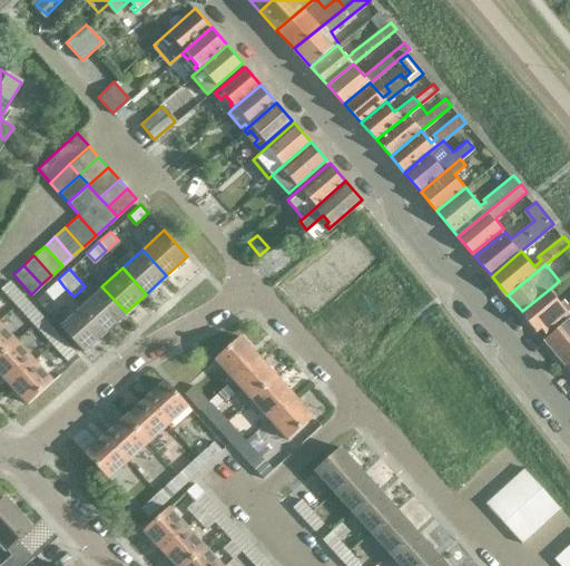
[(0,286),(16,304),(25,296),(8,279),(0,285),(0,286)]
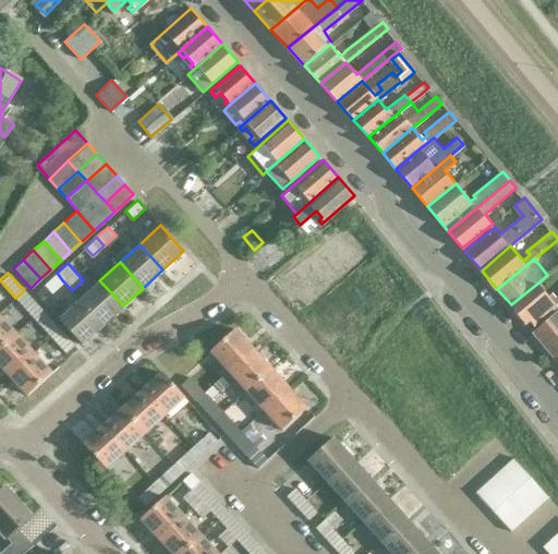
[(63,281),(57,273),(45,284),(52,291),(63,281)]
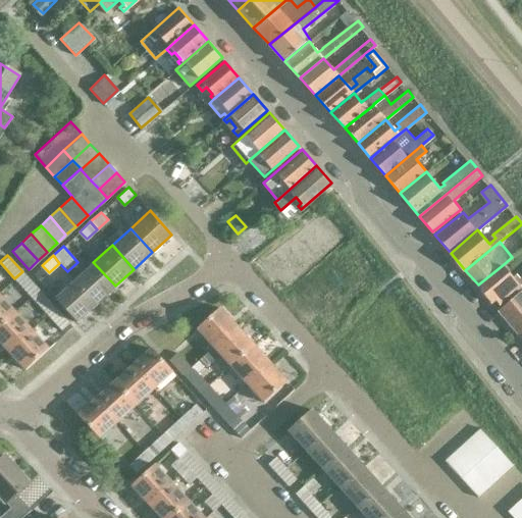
[(115,286),(93,262),(74,279),(96,303),(115,286)]
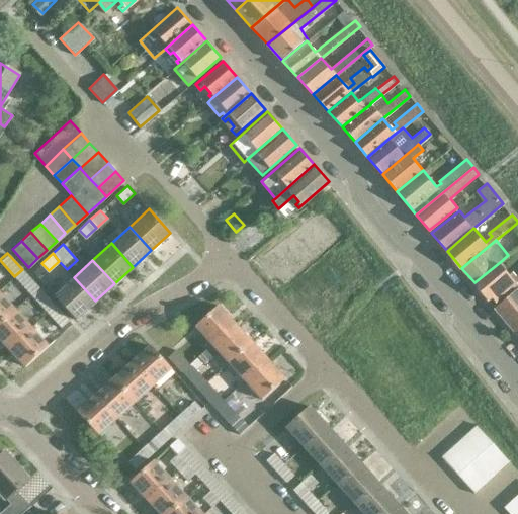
[(517,286),(517,274),(514,270),(509,274),(500,262),(475,282),(488,298),(492,294),(499,303),(517,288),(517,286)]
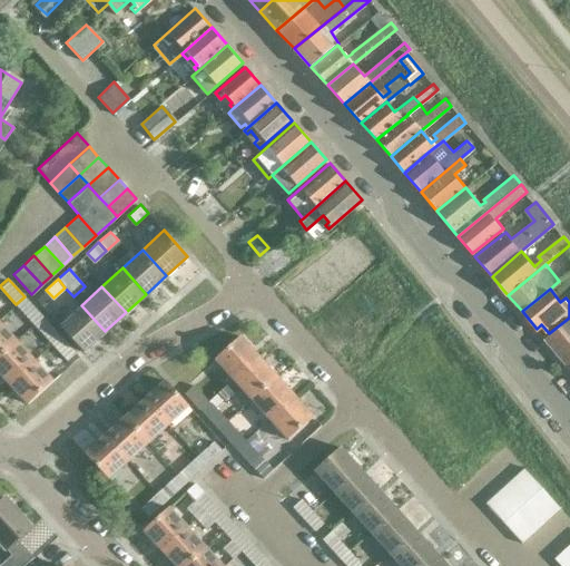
[(25,296),(16,304),(29,319),(38,311),(25,296)]
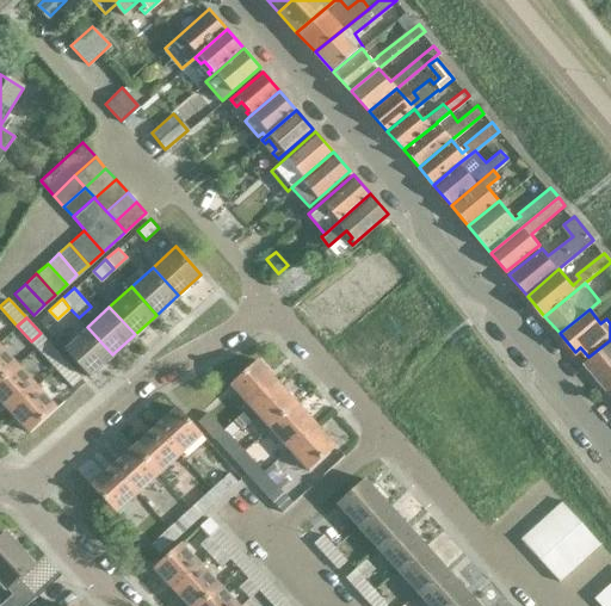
[(112,354),(87,327),(65,347),(90,375),(112,354)]
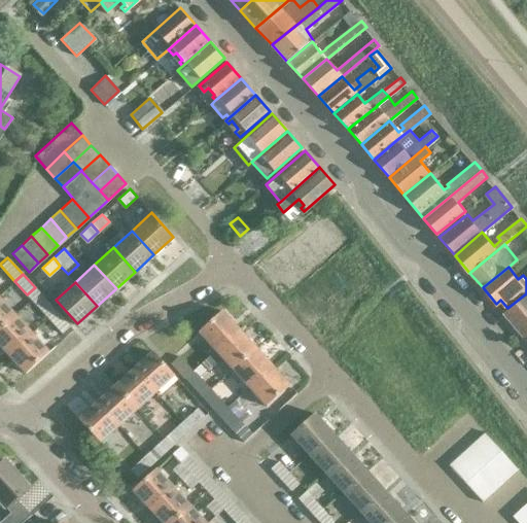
[(526,339),(526,338),(526,293),(507,308),(503,312),(526,339)]
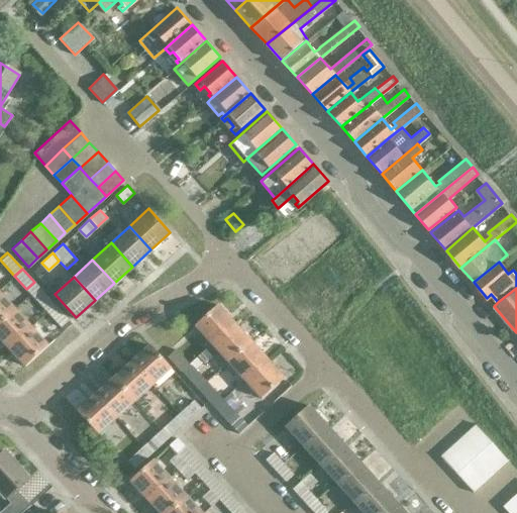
[(46,311),(55,304),(41,290),(34,297),(46,311)]
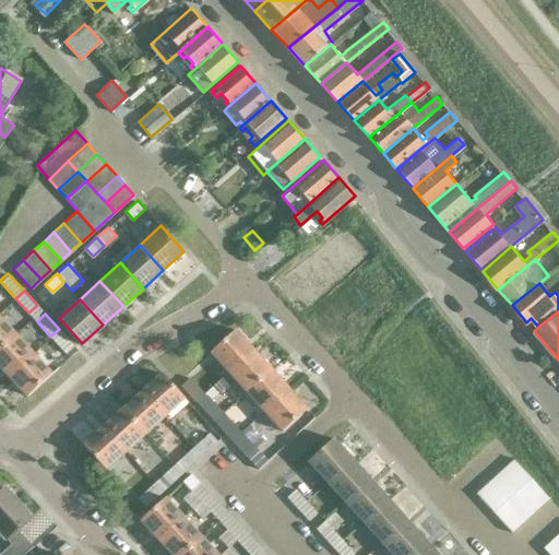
[(0,347),(15,333),(0,316),(0,347)]
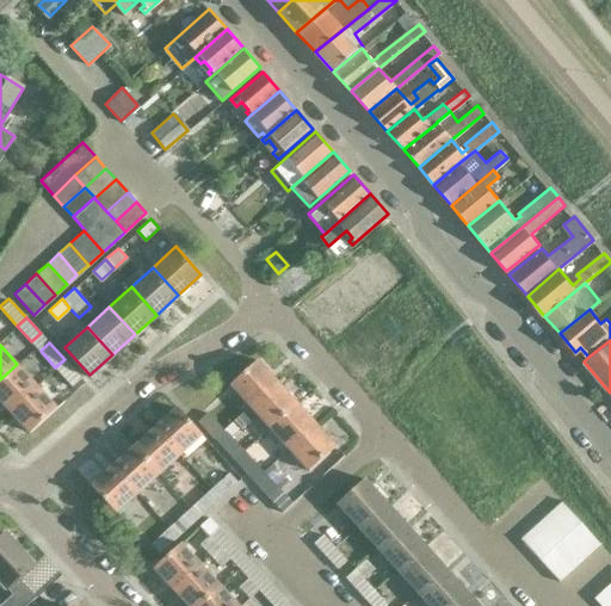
[(250,404),(277,379),(257,358),(230,383),(250,404)]
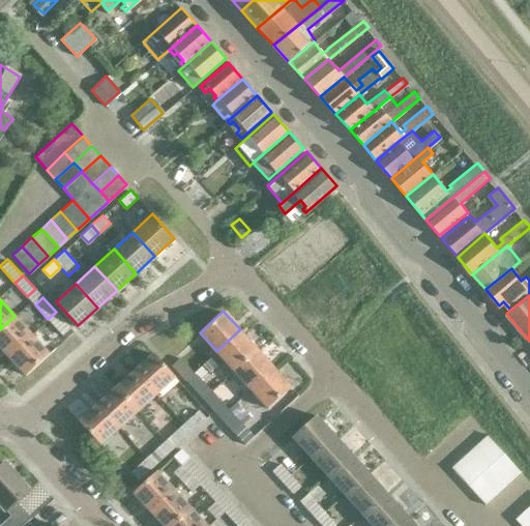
[(56,312),(48,319),(62,334),(69,326),(56,312)]
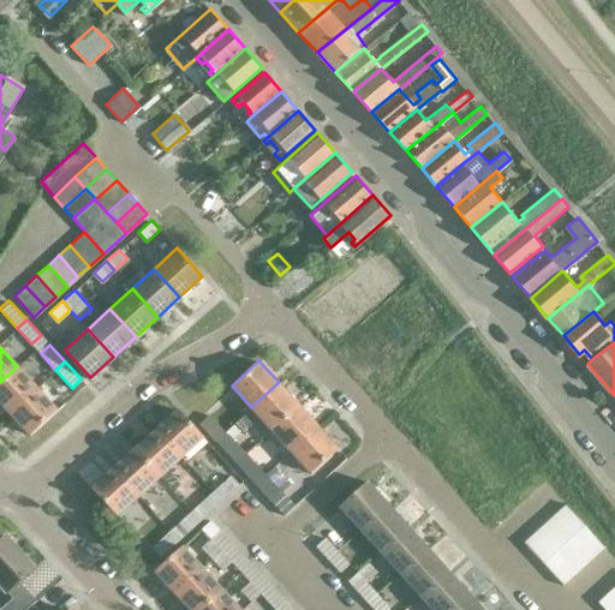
[(36,387),(17,366),(0,382),(0,401),(10,412),(36,387)]
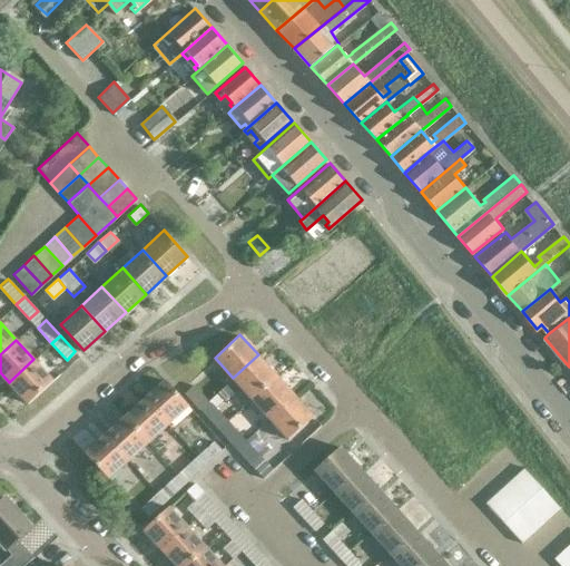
[(258,354),(233,378),(217,392),(225,400),(241,386),(251,398),(276,374),(258,354)]
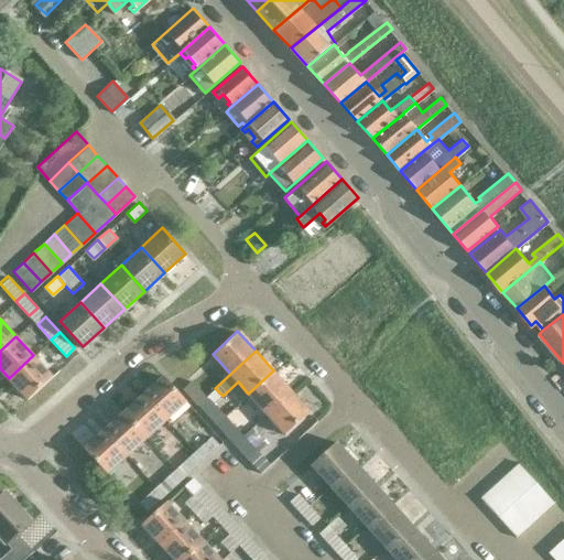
[(33,355),(9,378),(28,398),(52,376),(33,355)]
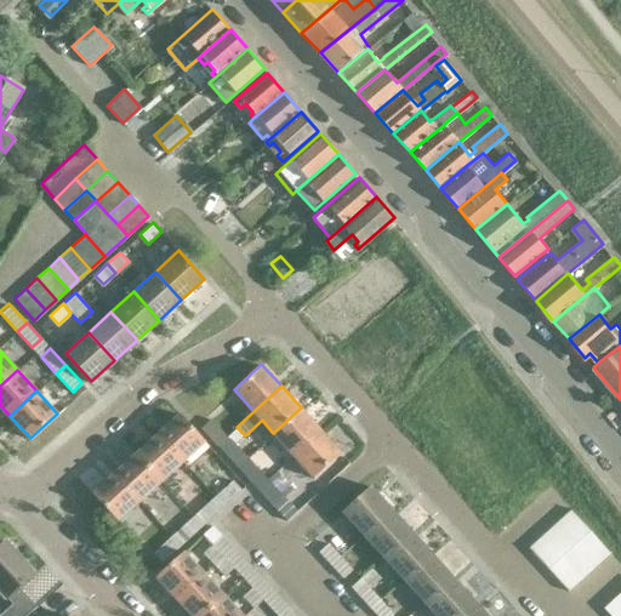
[(320,428),(301,408),(273,433),(292,454),(320,428)]
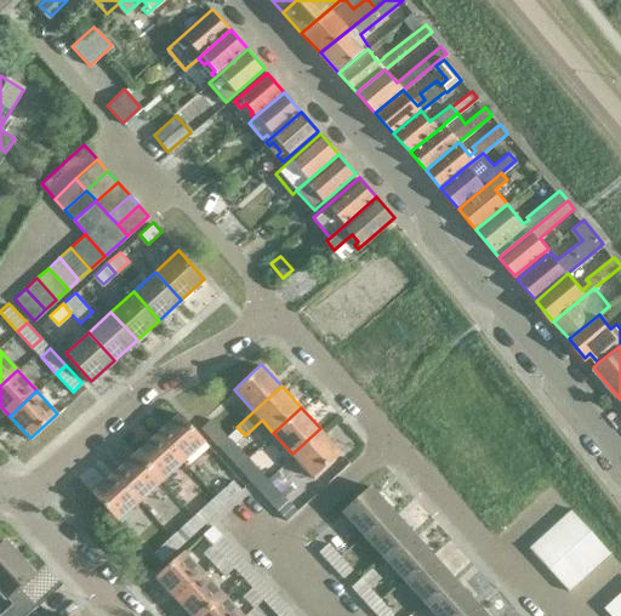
[(158,434),(182,461),(205,441),(180,414),(158,434)]
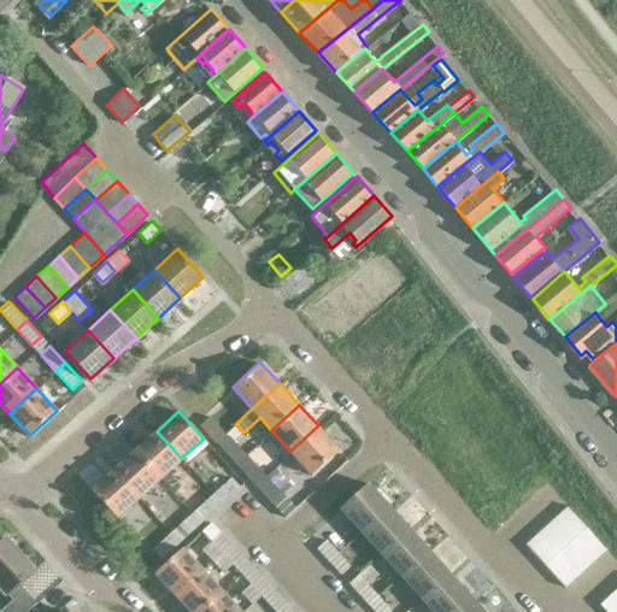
[(217,441),(225,433),(209,415),(200,423),(217,441)]
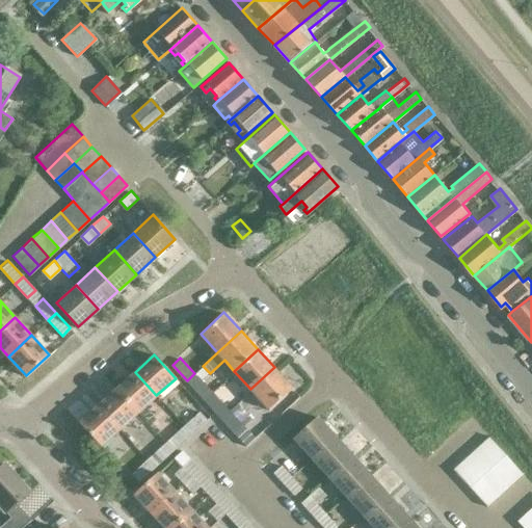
[(292,387),(274,367),(250,389),(268,408),(292,387)]
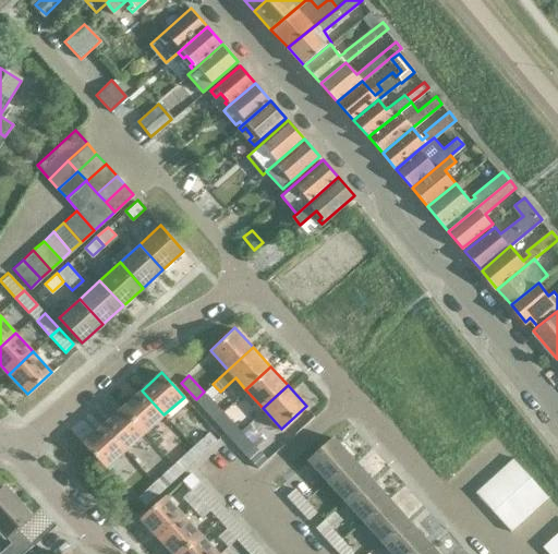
[(164,414),(142,390),(122,408),(144,432),(164,414)]
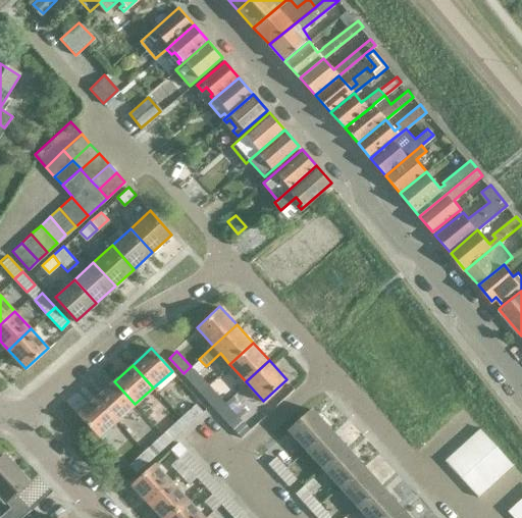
[(191,366),(184,373),(195,385),(203,378),(191,366)]
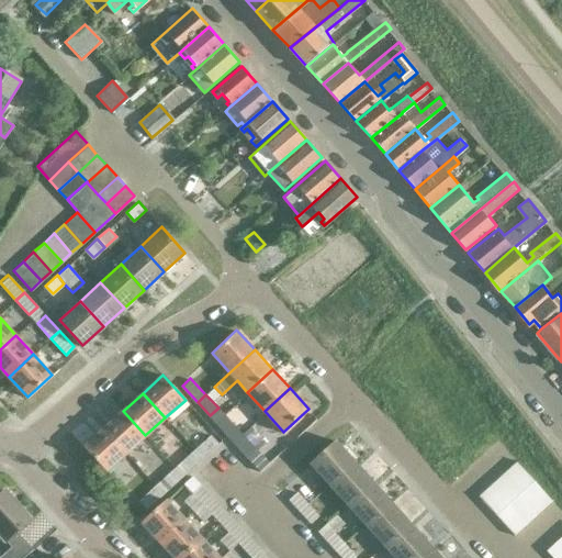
[(123,411),(103,428),(126,453),(145,435),(123,411)]
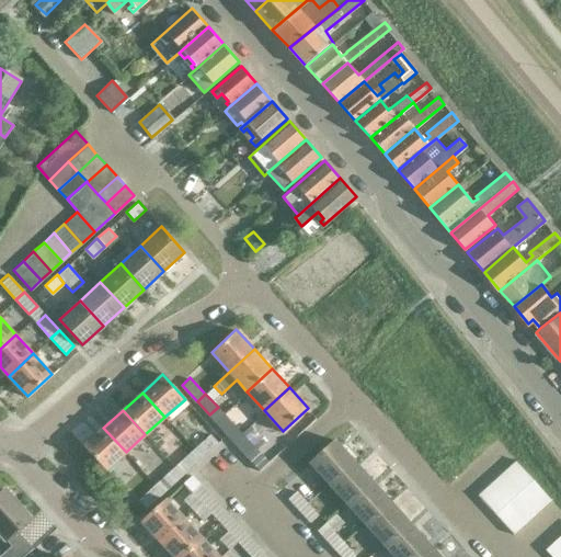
[(219,425),(232,440),(240,432),(228,418),(219,425)]
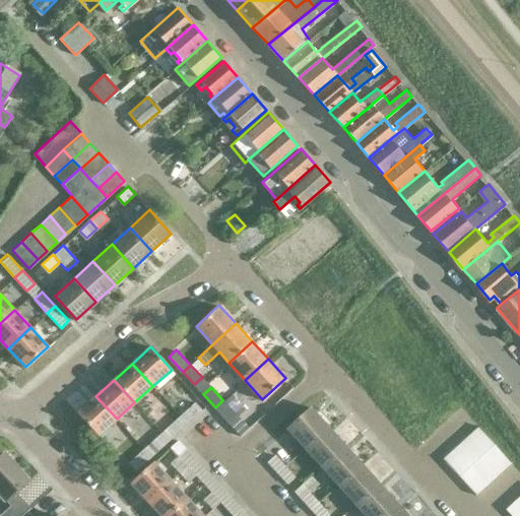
[(117,418),(95,396),(77,413),(98,436),(117,418)]
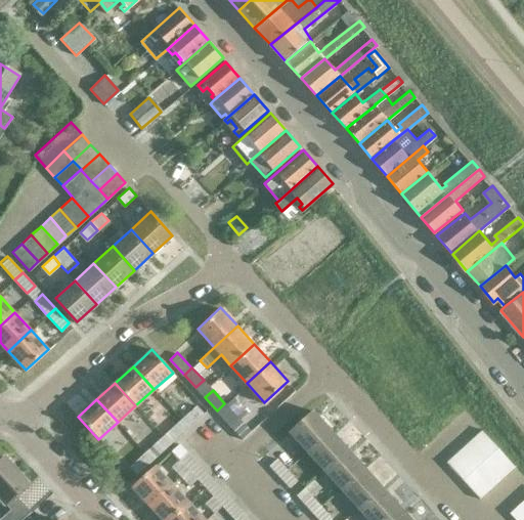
[(238,419),(224,403),(217,410),(230,426),(238,419)]
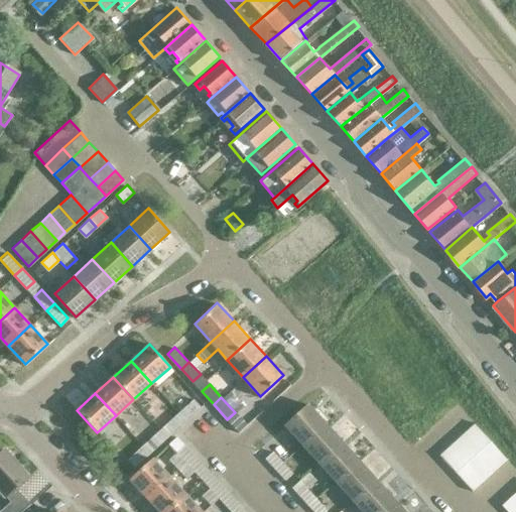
[(177,412),(184,420),(201,406),(194,398),(177,412)]
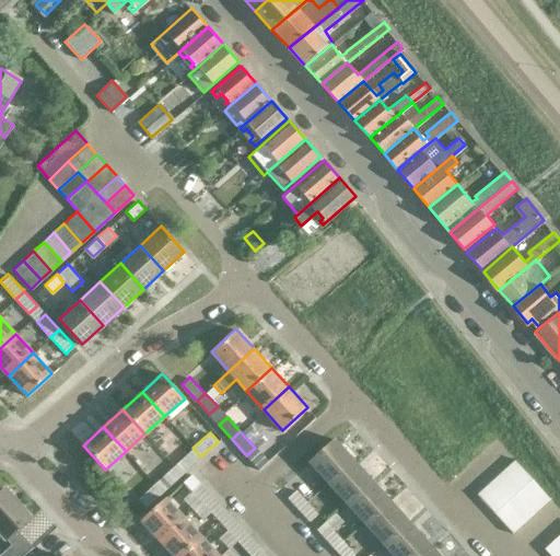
[(328,482),(353,459),(334,437),(308,460),(328,482)]
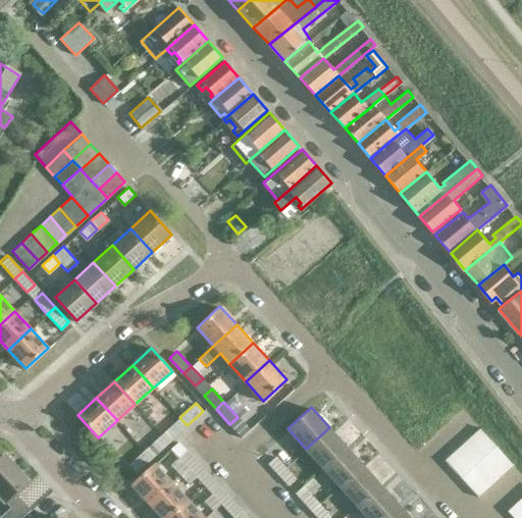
[(187,425),(179,417),(166,429),(173,437),(187,425)]
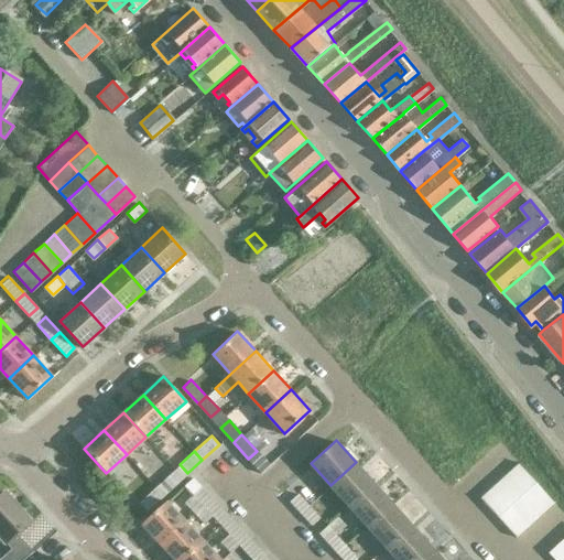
[(257,451),(248,459),(260,472),(269,464),(257,451)]
